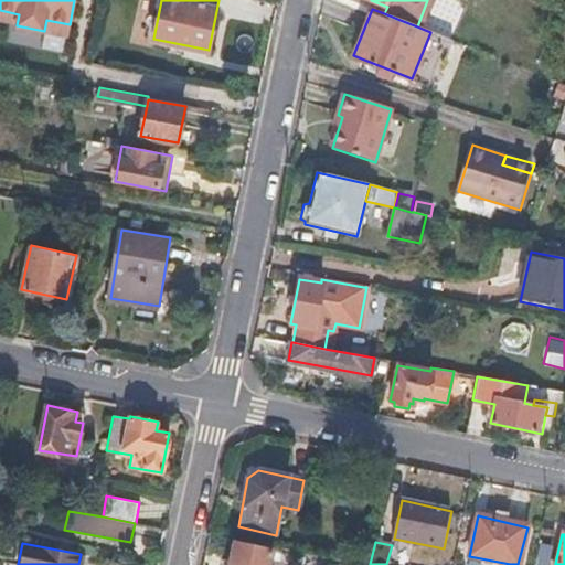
[(230,564),(270,564),(273,554),(234,545),(230,564)]
